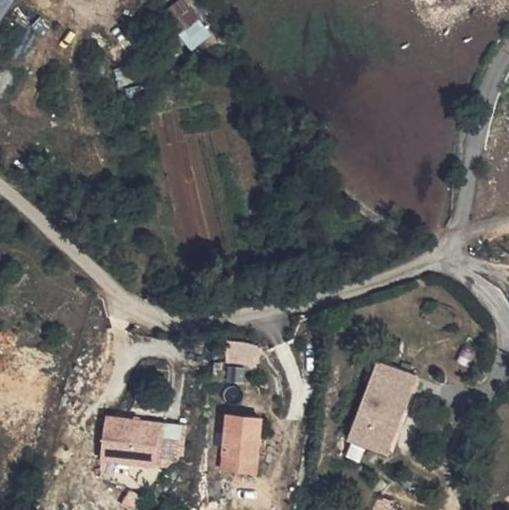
[(189,49),(210,29),(182,0),(170,0),(156,14),(189,49)]
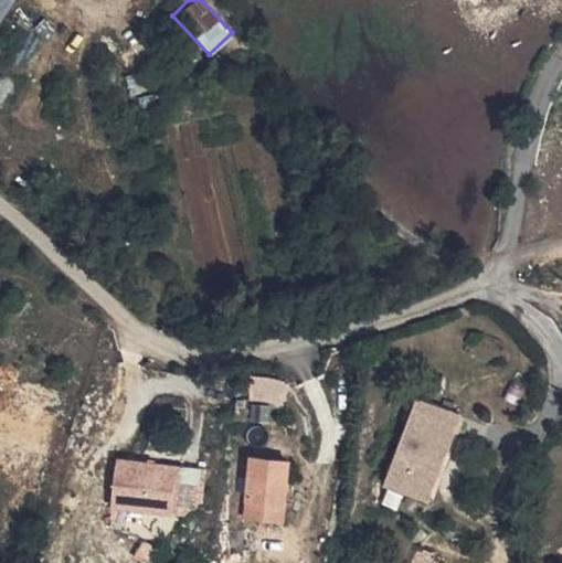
[(271,399),(274,380),(253,376),(251,395),(271,399)]
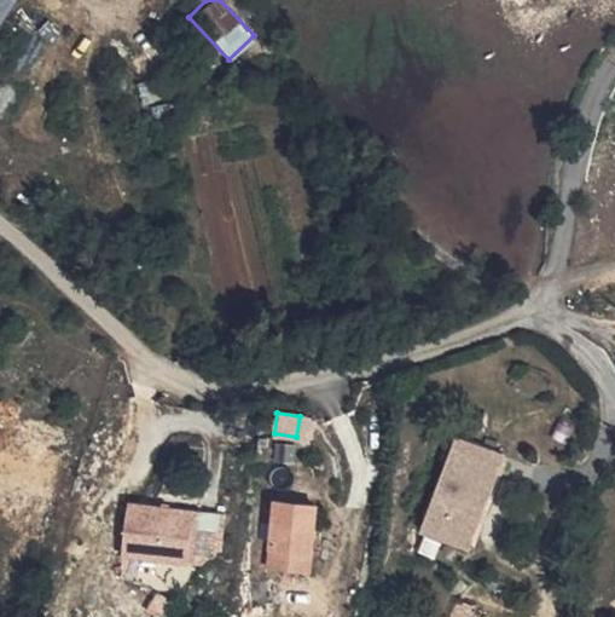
[(439,480),(485,500),(499,450),(450,438),(439,480)]
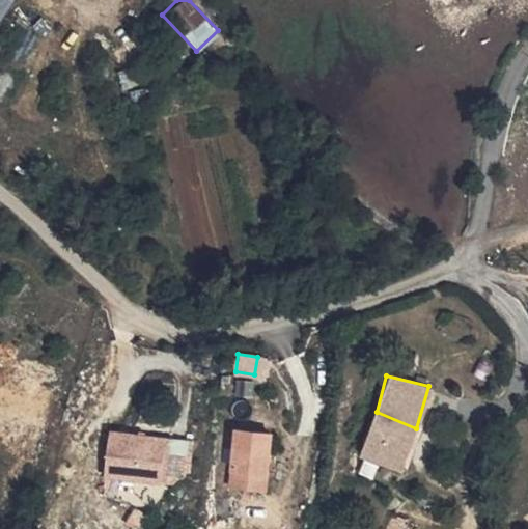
[(363,458),(405,470),(416,428),(377,412),(363,458)]
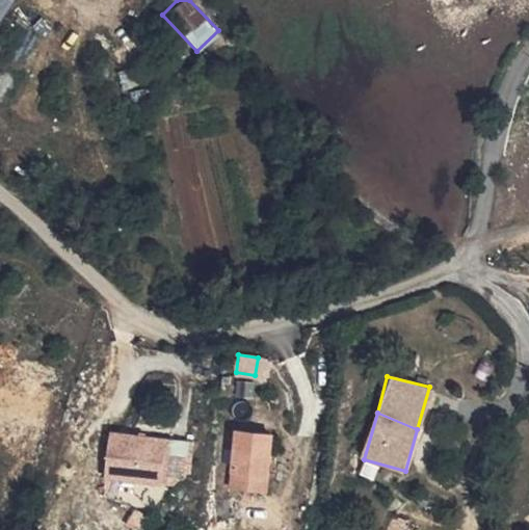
[(265,433),(234,430),(231,467),(262,471),(265,433)]
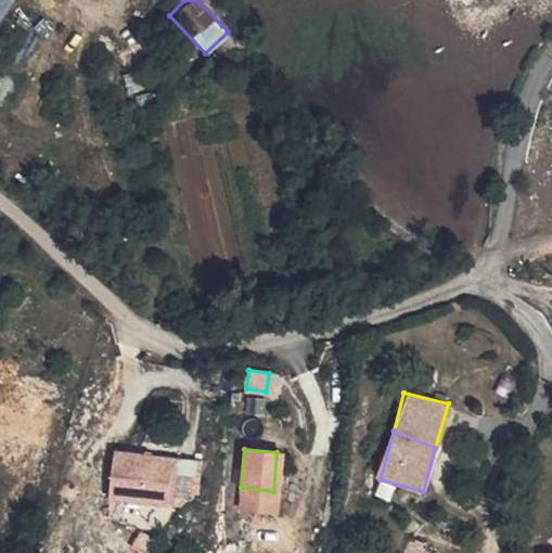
[(194,489),(197,460),(112,452),(106,498),(166,504),(179,500),(184,489),(194,489)]
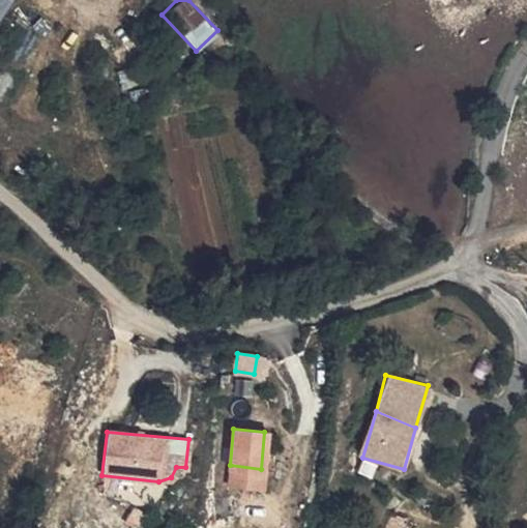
[(261,469),(230,465),(228,482),(259,486),(261,469)]
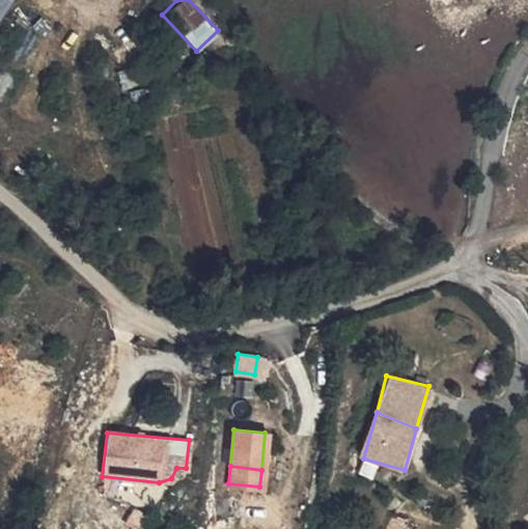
All buildings are outlined.
